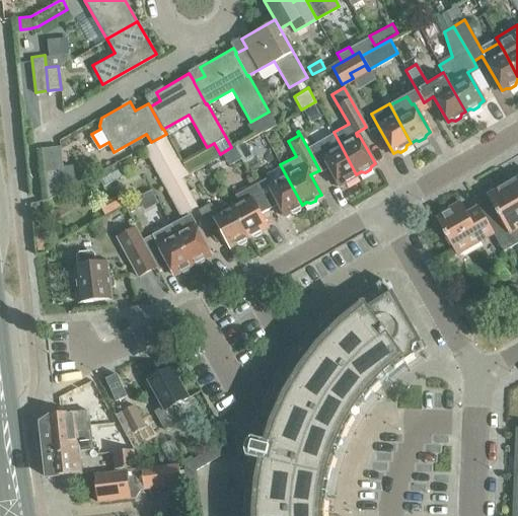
[(352,179),(353,176),(356,174),(341,145),(334,132),(307,147),(319,170),(319,171),(328,166),(339,185),(343,181),(346,182),(352,179)]
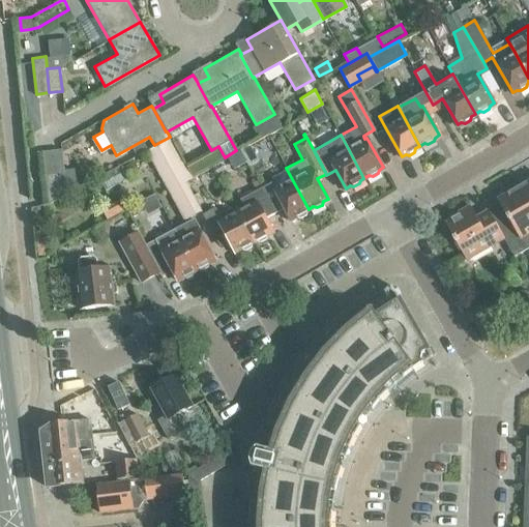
[(183,217),(200,209),(184,180),(192,177),(172,141),(149,153),(183,217)]
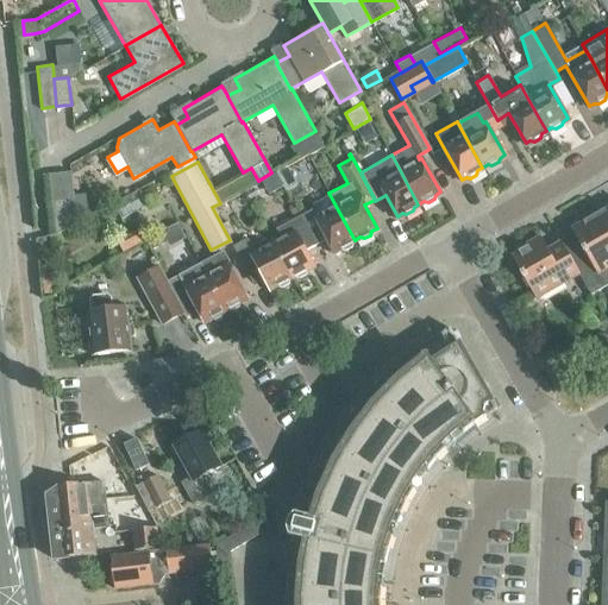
[(298,183),(287,165),(287,164),(276,170),(276,171),(286,189),(298,183)]
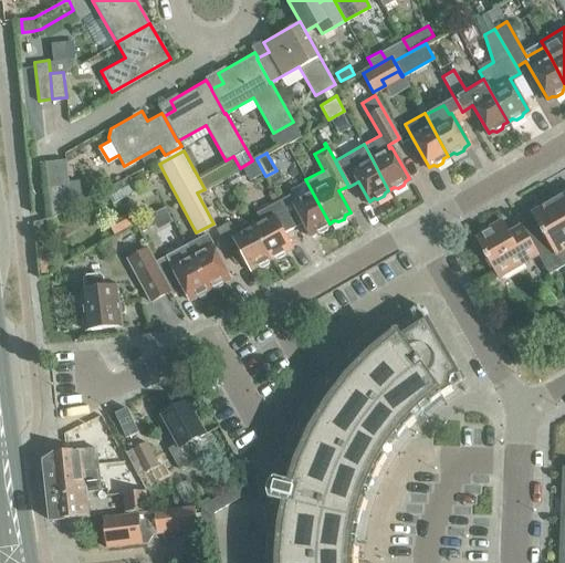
[(64,158),(44,160),(51,217),(64,209),(61,183),(66,183),(64,158)]
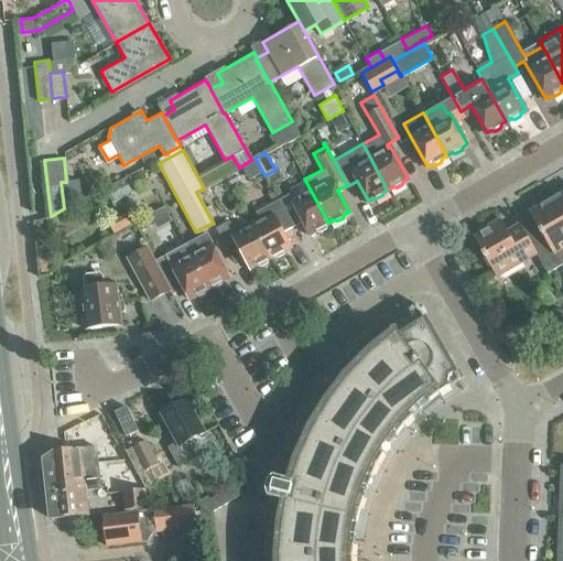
[(562,190),(551,197),(562,217),(562,190)]
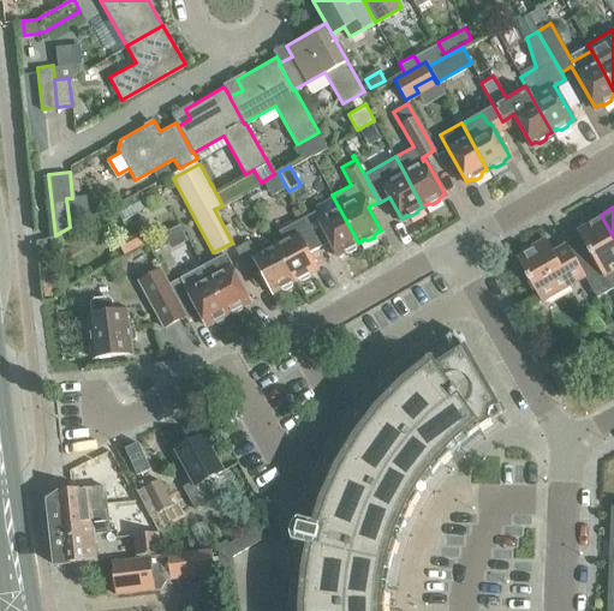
[(339,208),(317,220),(335,253),(341,251),(345,252),(351,249),(353,245),(358,243),(339,208)]
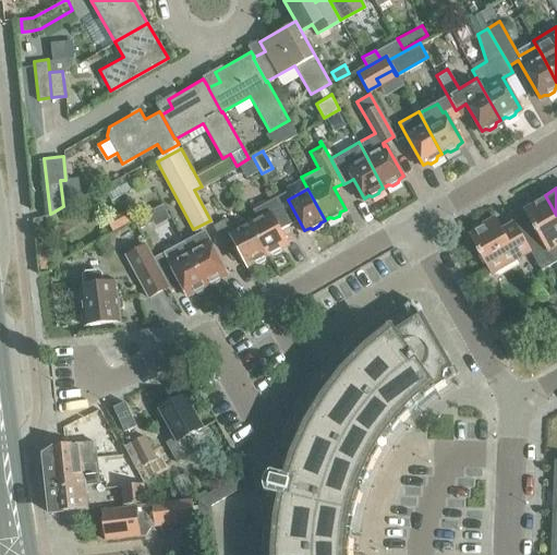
[(523,208),(532,224),(520,230),(519,230),(529,248),(541,268),(556,257),(556,215),(545,195),(523,208)]
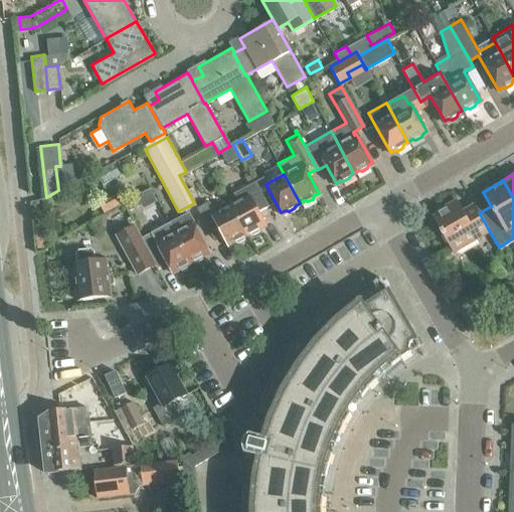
[(260,226),(265,224),(257,210),(266,205),(253,182),(233,192),(237,198),(228,203),(229,206),(245,234),(250,231),(253,232),(259,230),(260,226)]
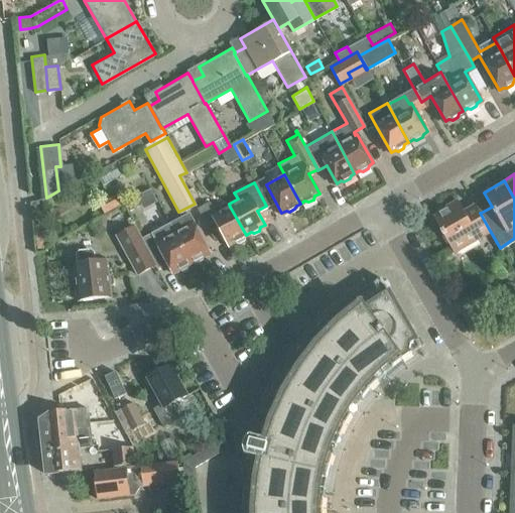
[(136,196),(123,202),(127,210),(140,204),(136,196)]
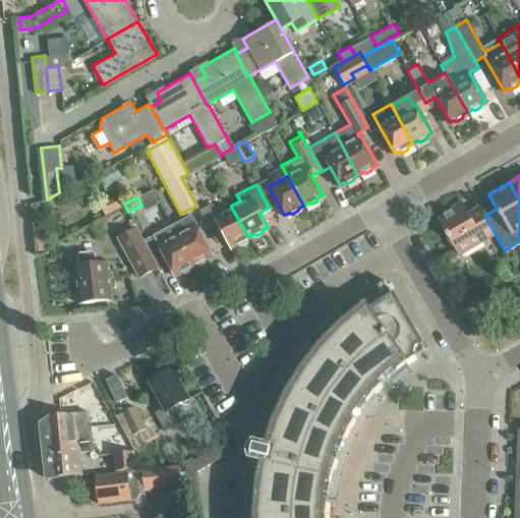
[(97,208),(102,216),(116,209),(111,199),(97,208)]
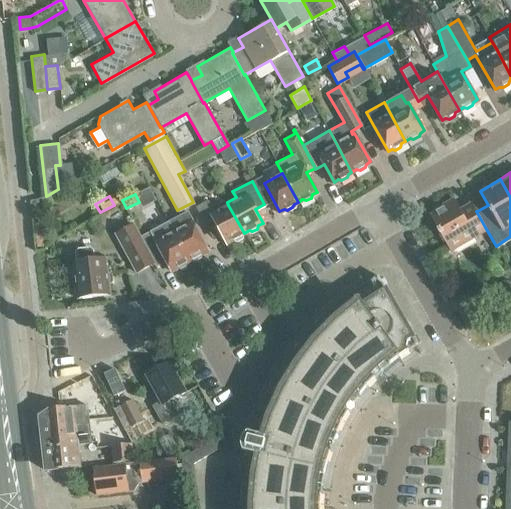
[(453,197),(432,209),(433,212),(429,214),(450,250),(474,235),(473,233),(485,227),(476,211),(477,211),(473,204),(461,211),(453,197)]
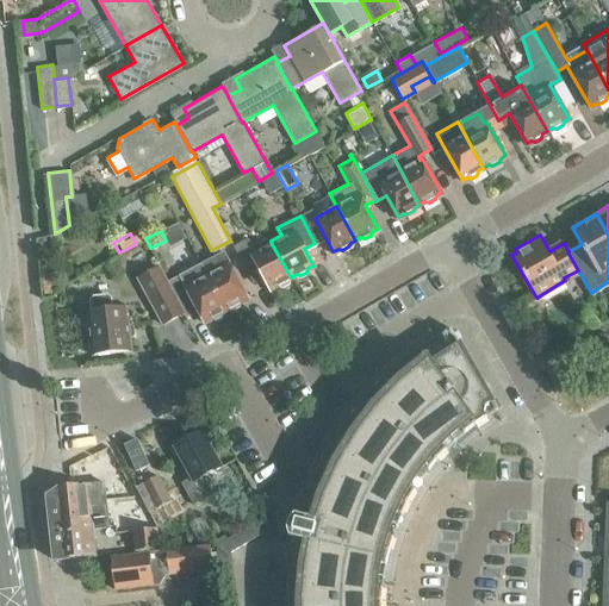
[(232,244),(250,277),(260,272),(269,289),(274,286),(279,287),(285,285),(286,280),(291,277),(272,244),(271,241),(267,236),(250,244),(247,237),(232,244)]
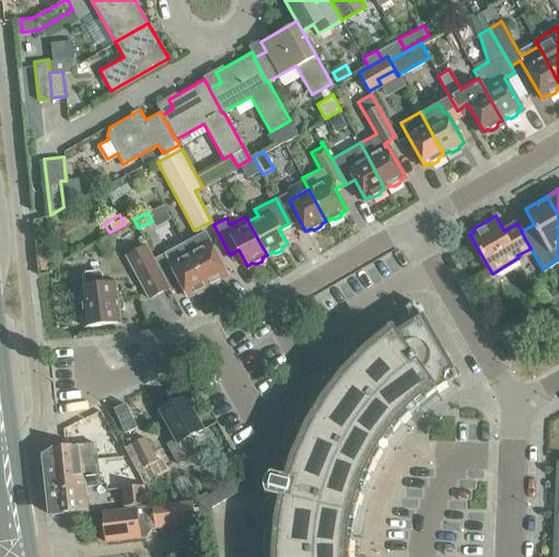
[(222,276),(226,274),(204,231),(183,242),(189,254),(206,285),(211,282),(214,283),(220,280),(222,276)]
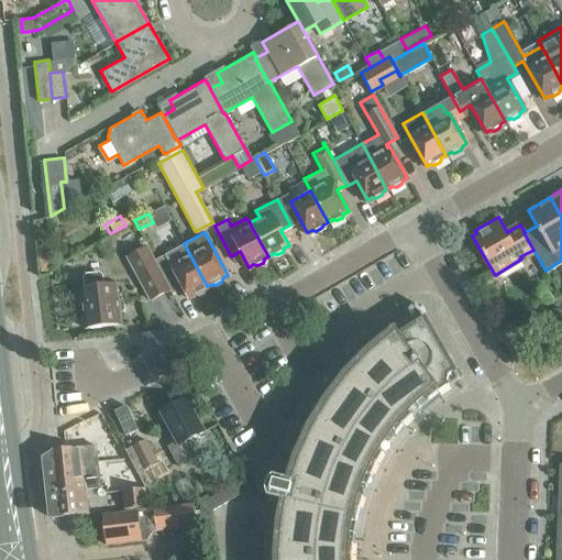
[(152,260),(167,289),(168,292),(182,285),(187,296),(191,294),(196,295),(201,293),(202,288),(207,286),(190,255),(184,243),(152,260)]
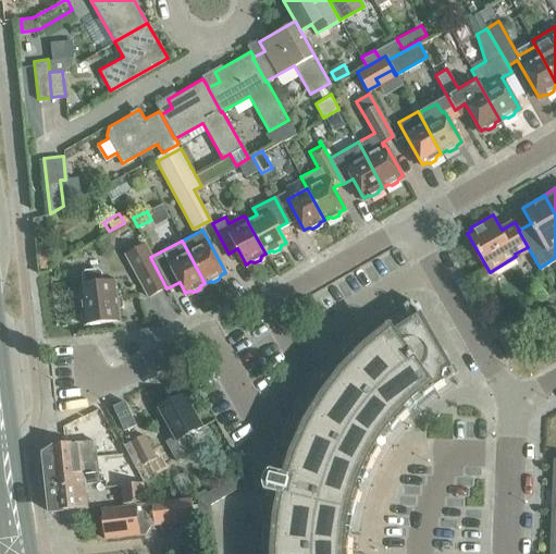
[(165,286),(150,257),(144,244),(124,254),(146,296),(165,286)]
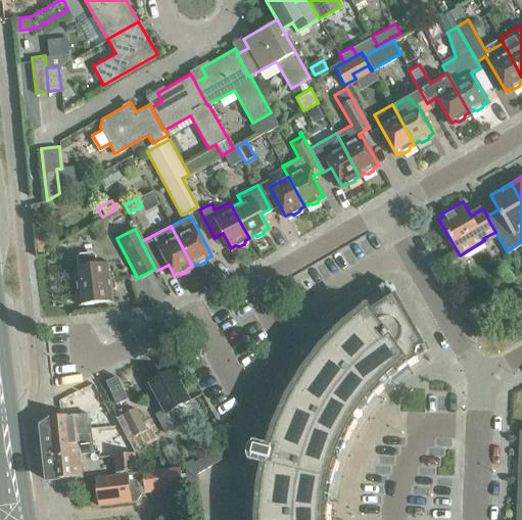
[(80,303),(111,299),(110,290),(108,263),(95,264),(94,254),(91,251),(79,253),(77,255),(78,266),(76,266),(80,303)]
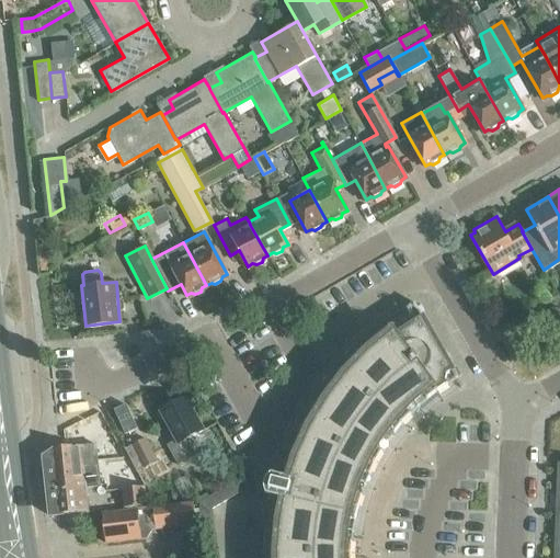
[(452,380),(457,377),(432,333),(414,300),(411,302),(385,319),(358,341),(334,365),(315,393),(297,421),(283,452),(276,474),(272,473),(267,477),(265,480),(264,485),(264,489),(266,494),(270,496),(265,517),(262,551),(262,557),(350,557),(350,554),(352,530),(357,507),(365,484),(375,462),(387,441),(401,422),(419,405),(436,390),(452,380)]
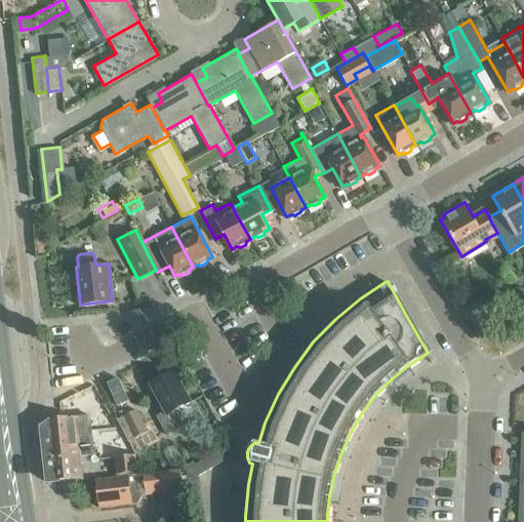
[(190,400),(172,370),(149,384),(165,413),(158,417),(166,432),(180,424),(173,409),(190,400)]
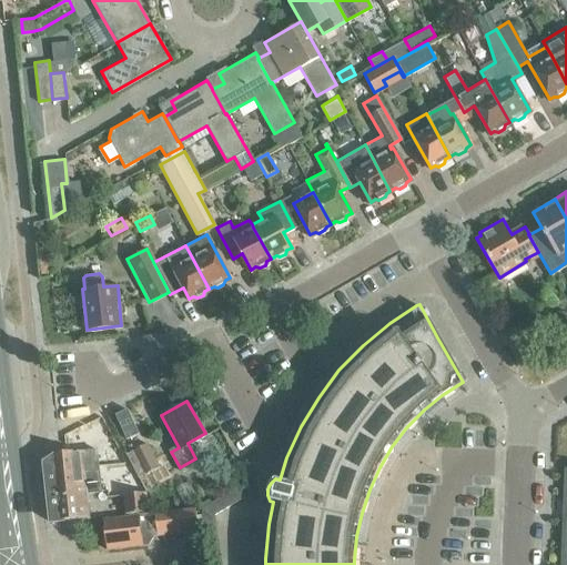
[(129,493),(147,491),(139,475),(158,465),(145,442),(112,460),(129,493)]
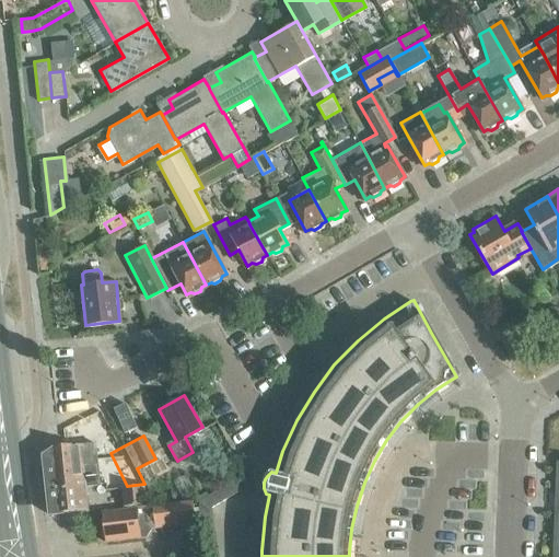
[(76,441),(65,442),(65,444),(57,445),(46,453),(43,459),(46,490),(60,488),(60,487),(66,487),(65,476),(99,473),(94,441),(76,443),(76,441)]
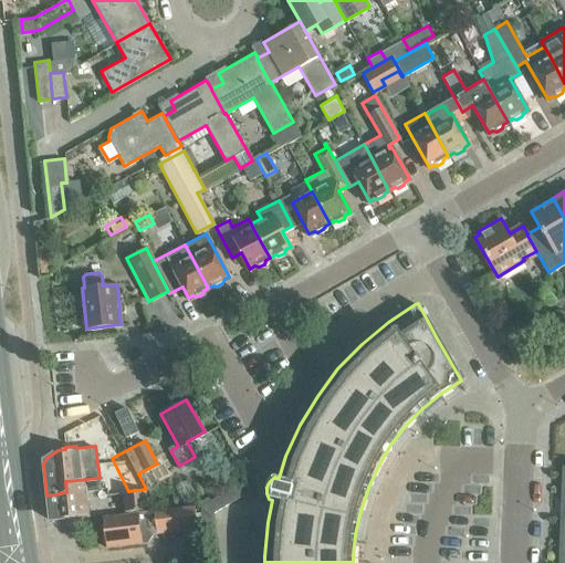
[(87,514),(85,490),(101,488),(100,478),(65,481),(66,492),(61,492),(61,493),(46,496),(49,510),(49,518),(50,519),(52,519),(76,515),(87,514)]
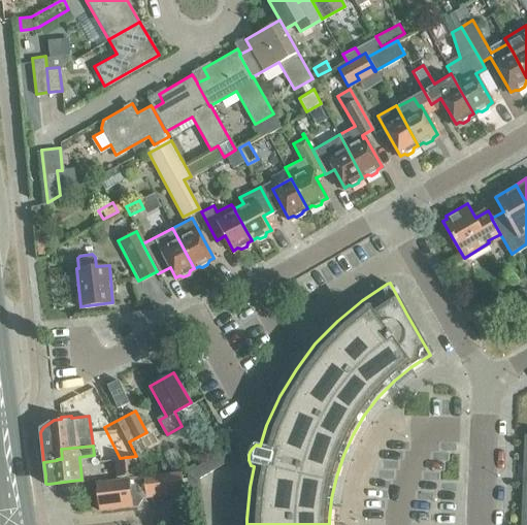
[(194,524),(204,524),(197,477),(233,455),(228,446),(186,470),(194,524)]
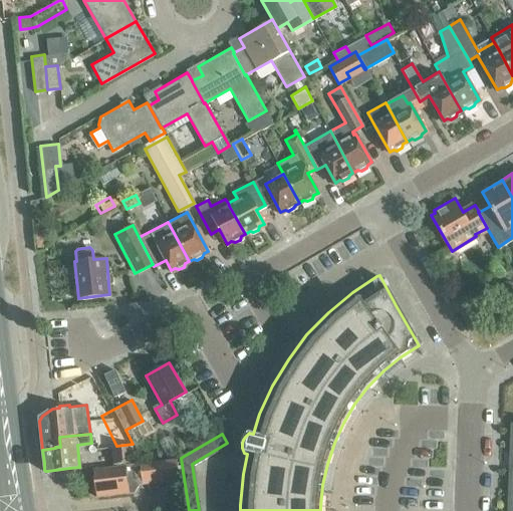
[(133,453),(133,444),(116,446),(110,446),(111,463),(136,461),(135,452),(133,453)]
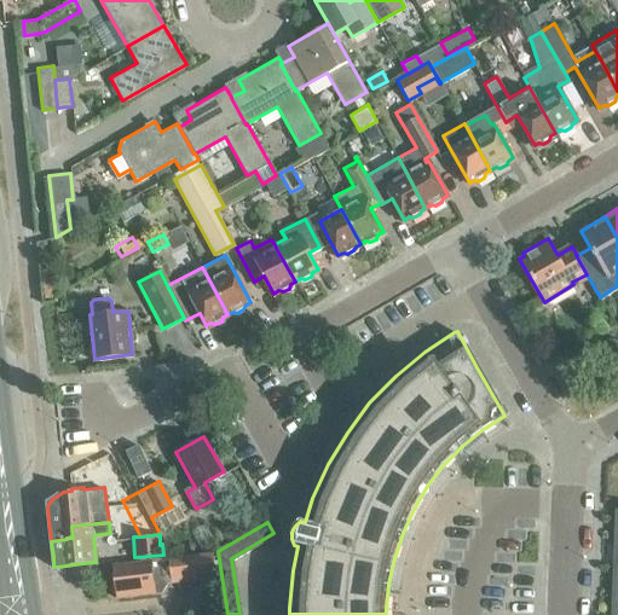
[(215,575),(212,551),(150,558),(151,560),(113,564),(114,582),(113,585),(113,591),(115,593),(116,596),(160,591),(166,581),(215,575)]
